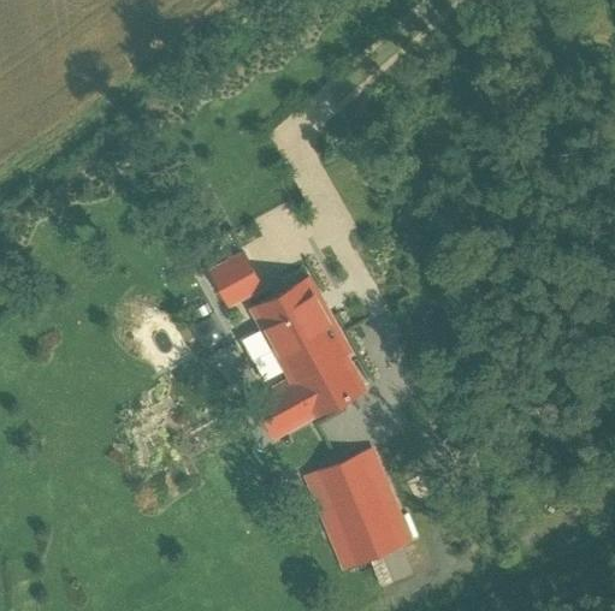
[(213,282),(228,309),(266,290),(248,254),(208,272),(213,282)]
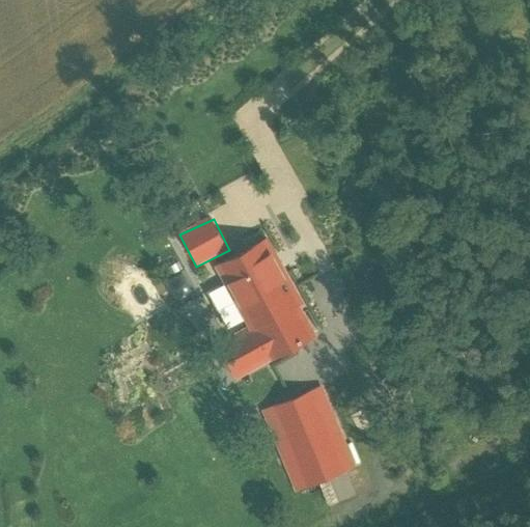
[(251,332),(301,305),(267,243),(216,269),(225,285),(208,295),(227,328),(244,320),(251,332)]
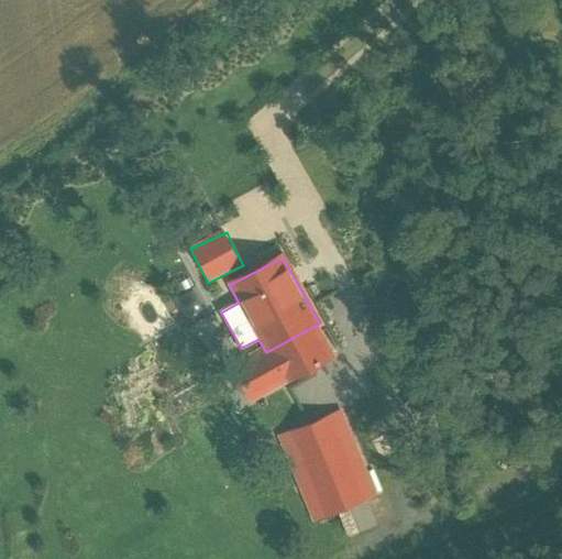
[(319,324),(266,352),(234,370),(253,403),(332,359),(316,328),(320,325),(319,324)]
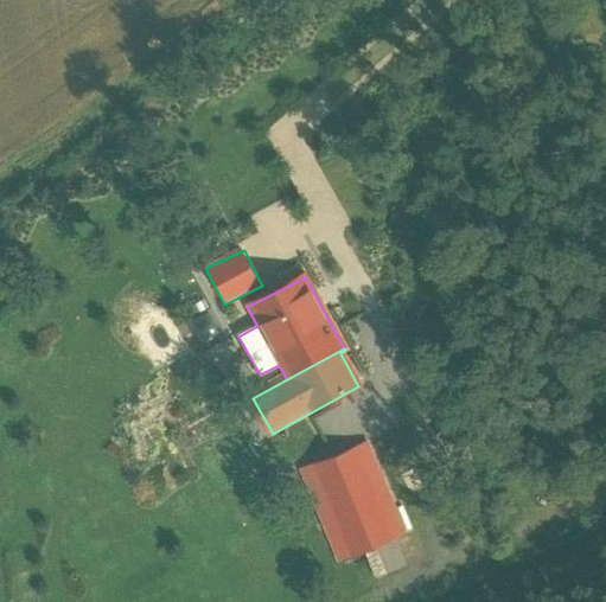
[(367,448),(353,453),(355,454),(304,475),(342,564),(404,538),(367,448)]
